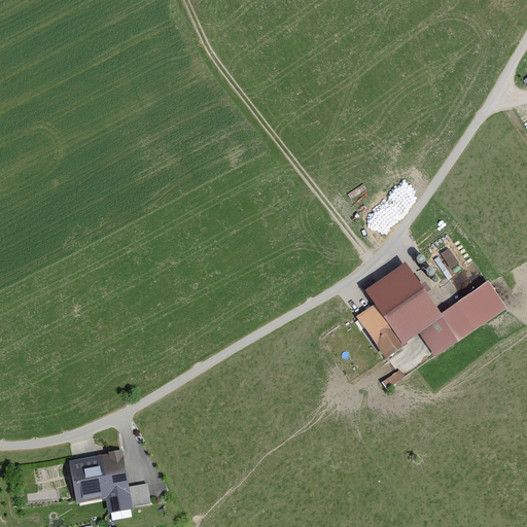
[(363,221),(381,238),(398,219),(380,203),(363,221)]
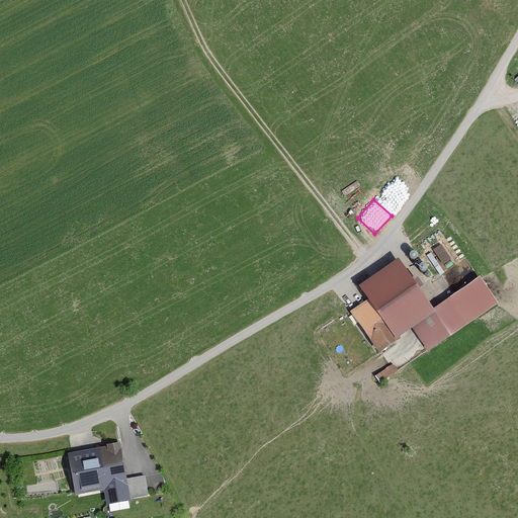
[(368,298),(351,312),(378,349),(411,326),(428,350),(497,300),(480,277),(433,310),(399,262),(361,288),(368,298)]
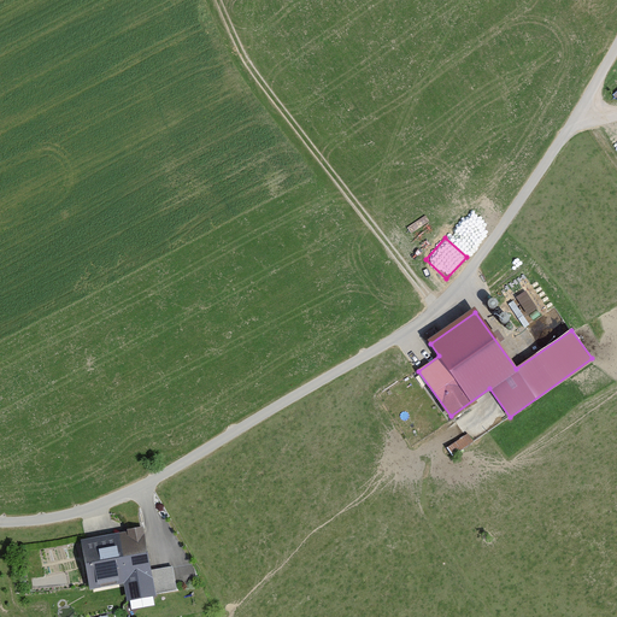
[(469,432),(448,447),(457,457),(476,440),(469,432)]
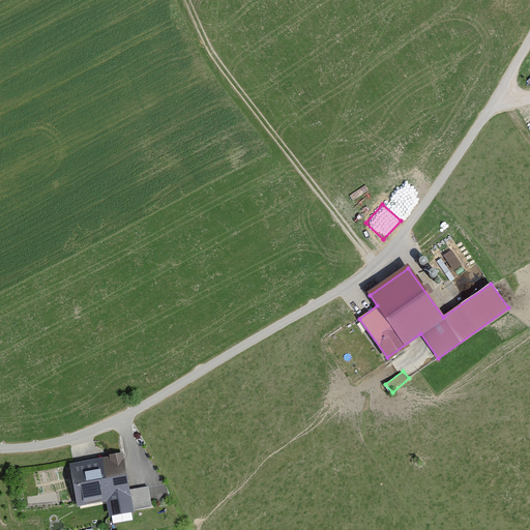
[(122,454),(70,465),(79,505),(108,500),(110,516),(134,510),(129,490),(122,454)]
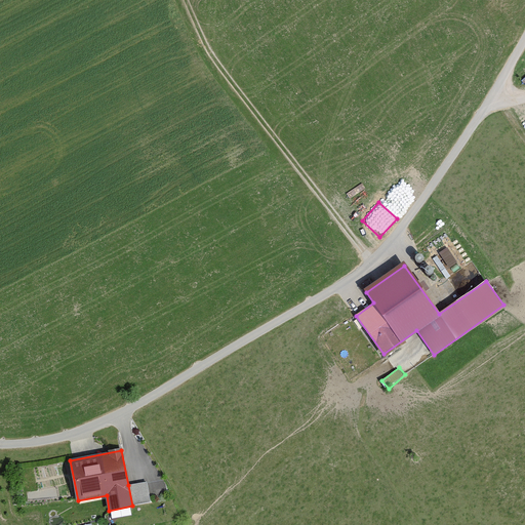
[(147,482),(128,485),(132,506),(151,502),(147,482)]
